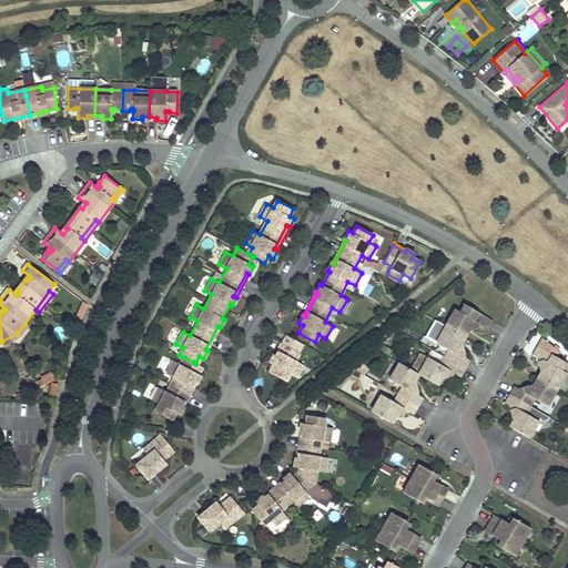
[(455,307),(445,325),(463,335),(468,325),(473,328),(483,324),(486,326),(490,318),(470,307),(466,314),(455,307)]
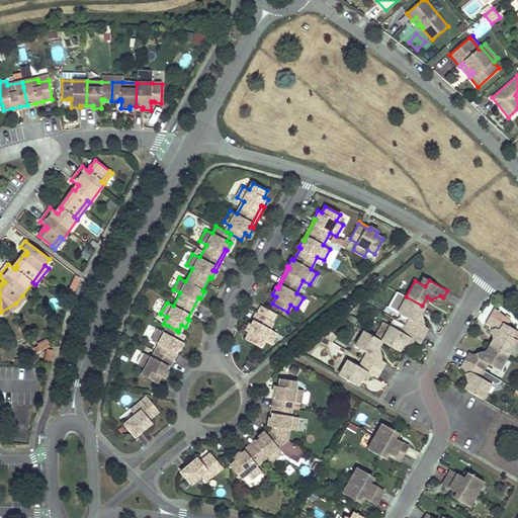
[(25,297),(22,295),(15,304),(1,312),(0,312),(0,315),(3,316),(18,307),(25,297)]
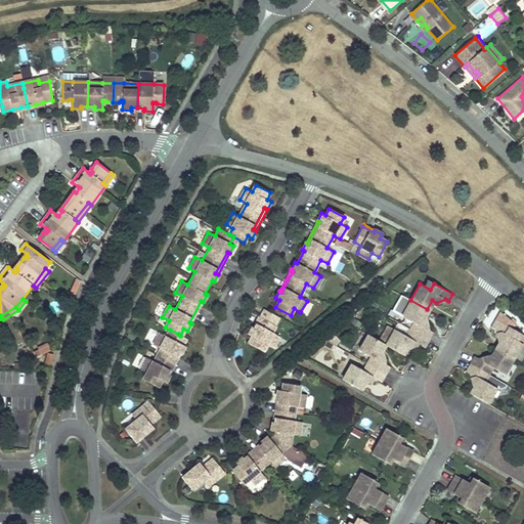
[(412,320),(408,329),(427,339),(431,331),(428,329),(427,318),(423,316),(427,309),(410,300),(402,314),(412,320)]
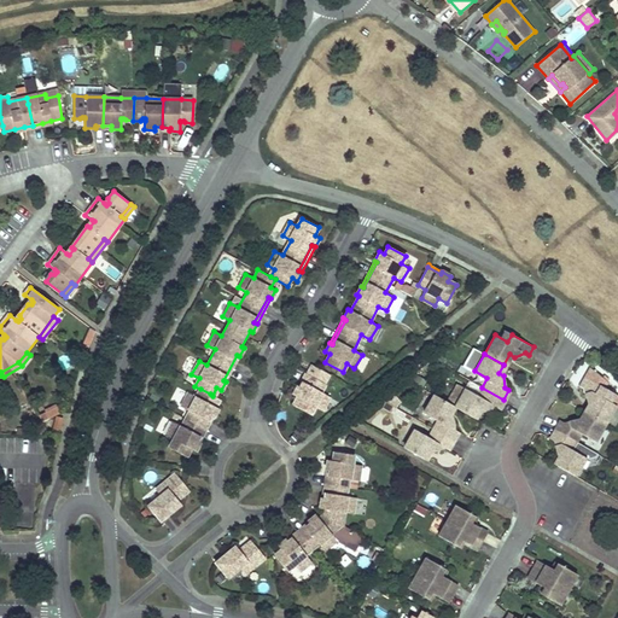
[(239,356),(237,355),(223,380),(226,382),(239,356)]
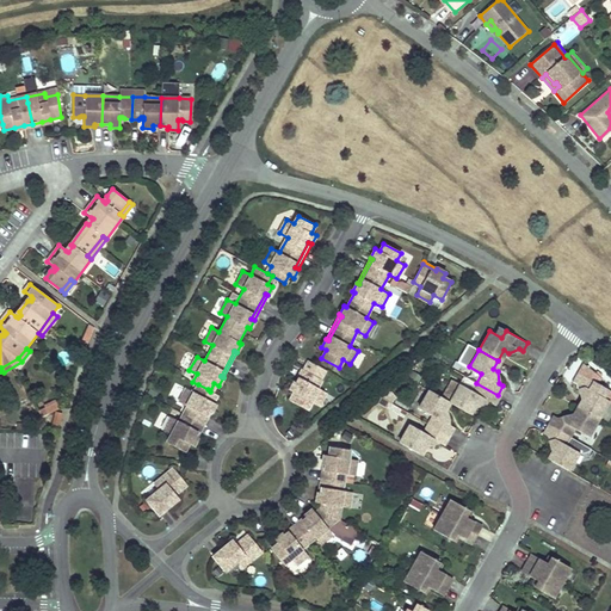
[(303,370),(301,369),(294,381),(296,383),(303,370)]
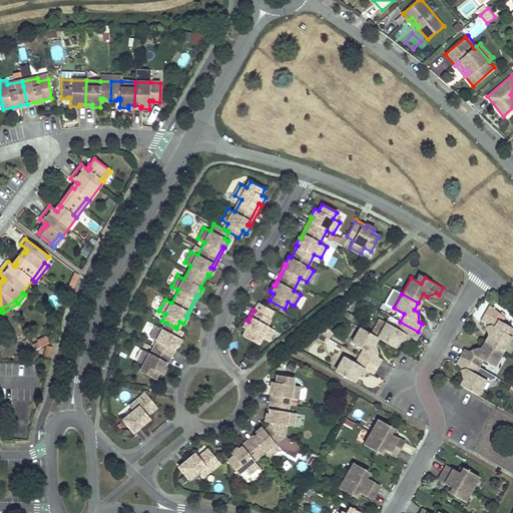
[(270,319),(254,311),(248,322),(246,320),(242,328),(246,330),(242,336),(257,344),(261,338),(267,341),(273,330),(266,326),(270,319)]
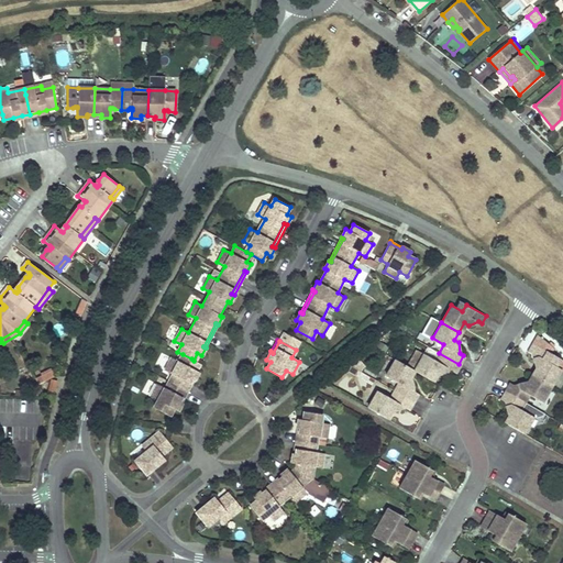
[(537,366),(532,375),(551,386),(561,370),(549,363),(553,355),(533,344),(529,352),(531,354),(533,364),(537,366)]
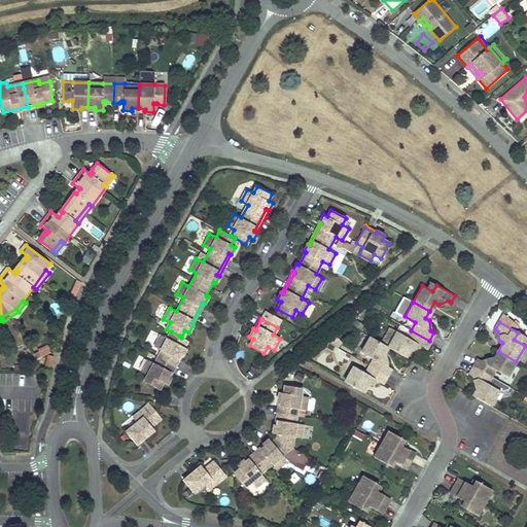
[(411,330),(408,336),(389,325),(380,343),(386,346),(387,347),(405,356),(409,349),(412,350),(423,346),(425,347),(429,341),(411,330)]
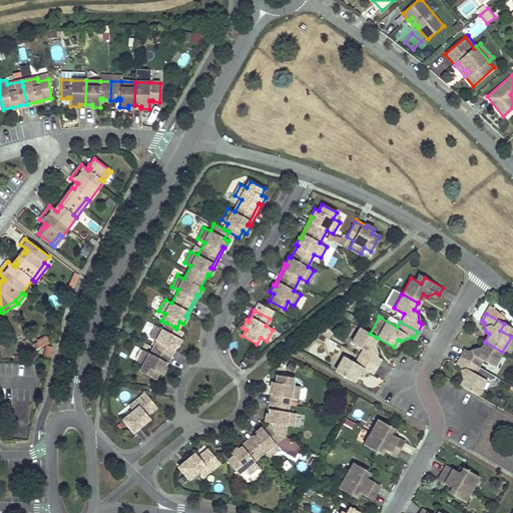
[(143,365),(139,371),(155,380),(159,374),(161,375),(165,368),(163,366),(174,346),(177,347),(180,340),(177,337),(180,331),(176,329),(174,327),(166,323),(162,330),(156,326),(150,338),(157,342),(150,354),(143,350),(137,362),(143,365)]
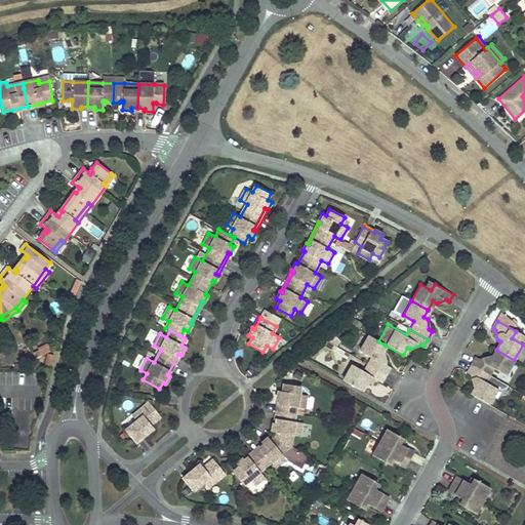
[(340,342),(333,333),(325,340),(336,347),(340,342)]
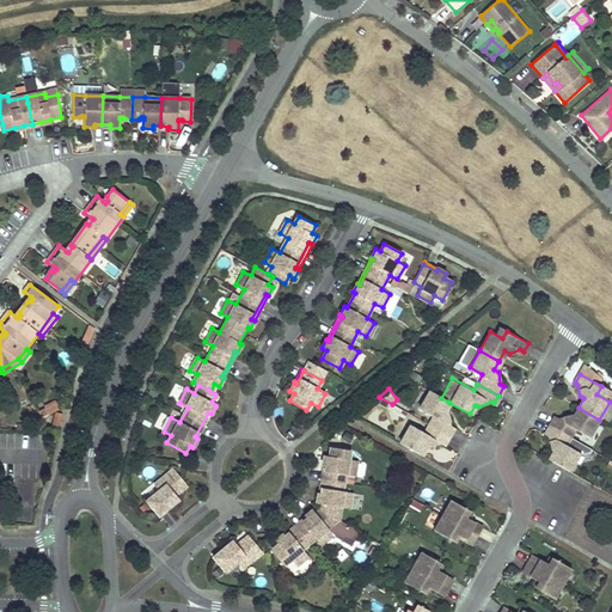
[(432,415),(426,423),(447,436),(452,427),(450,426),(448,414),(444,410),(448,402),(441,398),(428,391),(418,408),(432,415)]
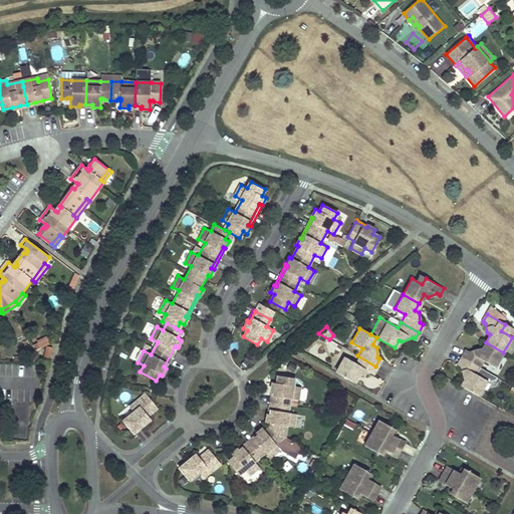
[(50,343),(47,336),(35,343),(36,344),(39,349),(50,343)]
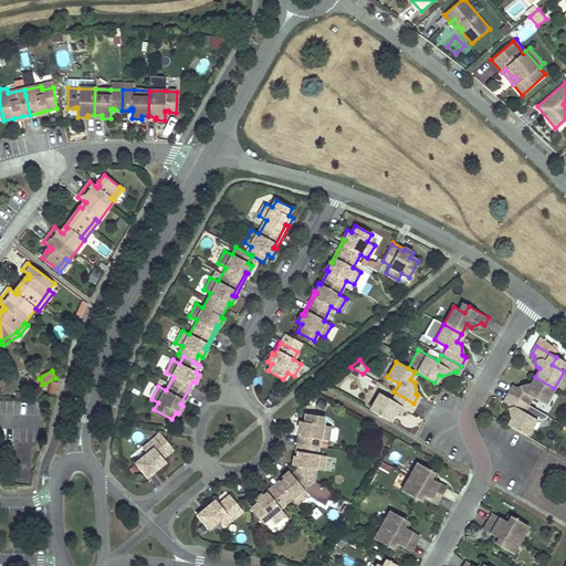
[(513,387),(509,394),(528,405),(533,398),(545,405),(554,388),(535,377),(530,387),(526,385),(515,388),(513,387)]
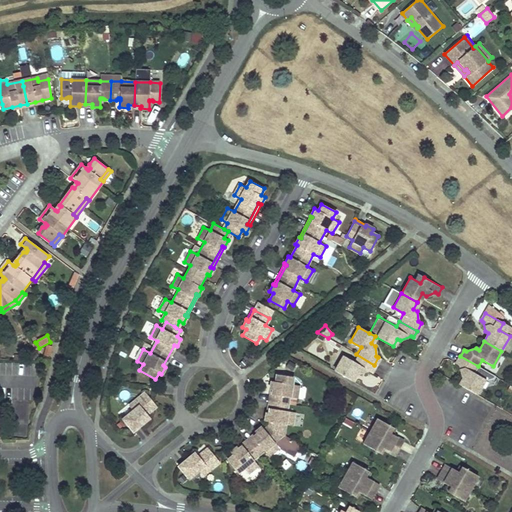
[(49,357),(52,346),(46,345),(44,356),(49,357)]
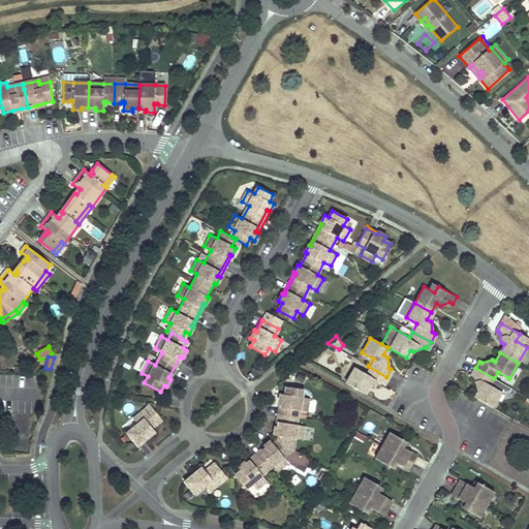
[(168,377),(170,379),(183,358),(180,356),(168,377)]
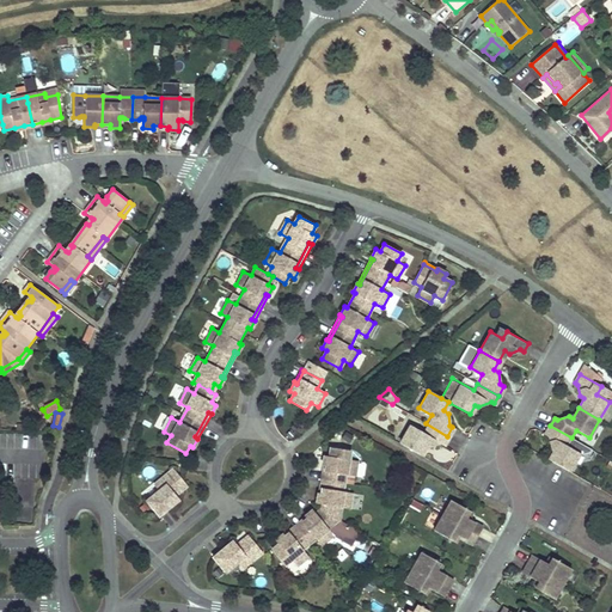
[(410,423),(399,442),(418,454),(424,444),(429,446),(440,442),(444,444),(447,436),(426,423),(422,432),(410,423)]
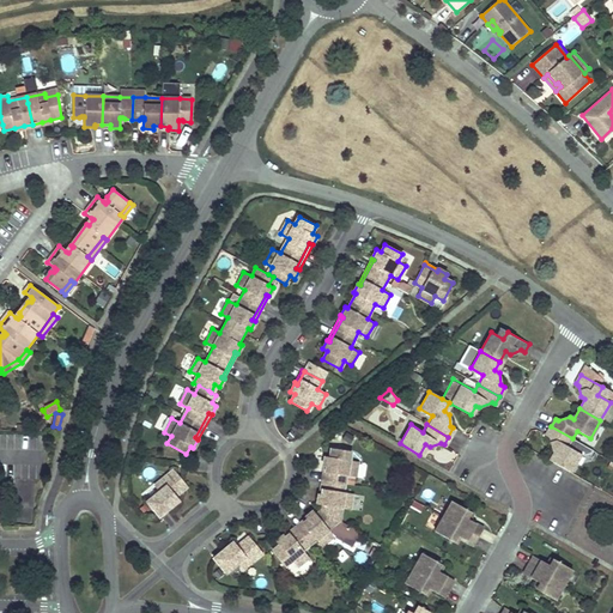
[(582,456),(590,451),(592,449),(572,438),(551,426),(546,435),(548,437),(551,448),(556,451),(551,460),(571,472),(581,455),(582,456)]
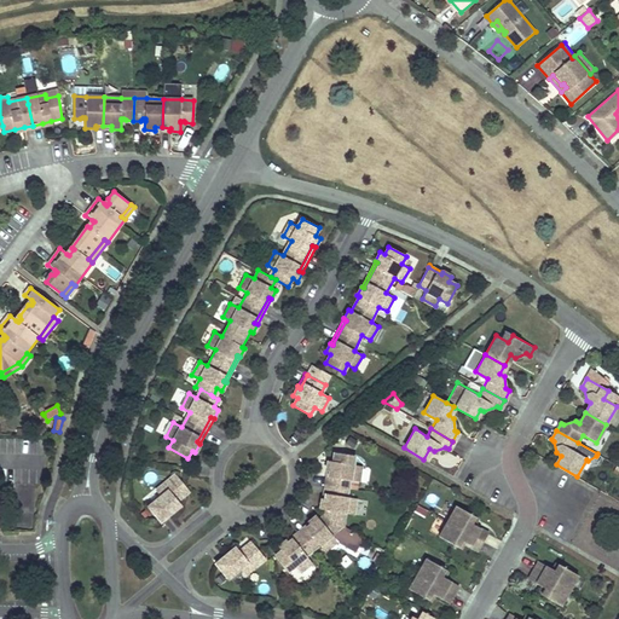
[(356,456),(335,452),(334,462),(329,461),(328,470),(330,470),(327,499),(323,499),(322,509),(324,509),(324,515),(345,527),(347,513),(356,514),(358,499),(348,497),(351,480),(360,481),(363,466),(354,464),(356,456)]
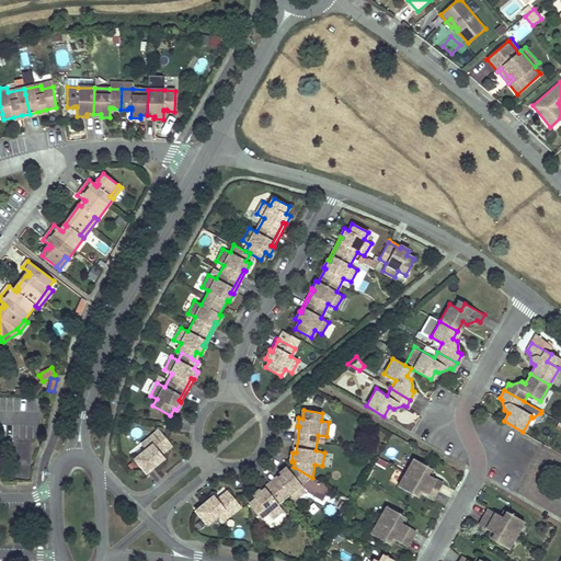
[(162,453),(172,444),(159,430),(149,438),(153,444),(148,449),(137,459),(148,471),(156,466),(153,464),(156,461),(158,464),(165,456),(162,453)]
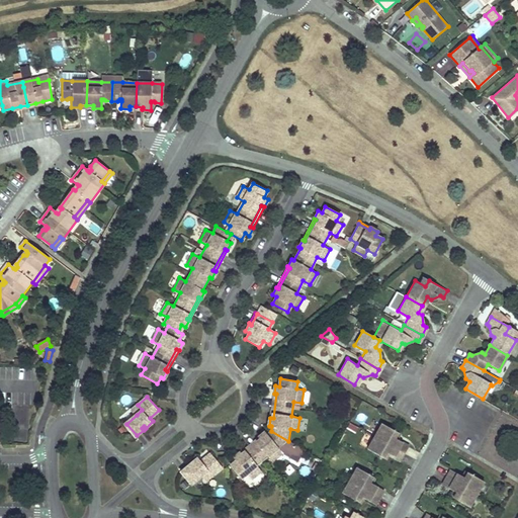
[(142,410),(138,405),(133,410),(137,415),(142,410)]
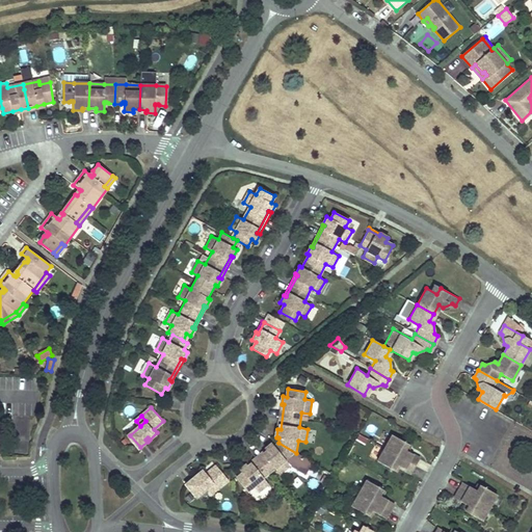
[(408,444),(392,434),(384,448),(416,466),(420,458),(407,451),(405,450),(408,444)]
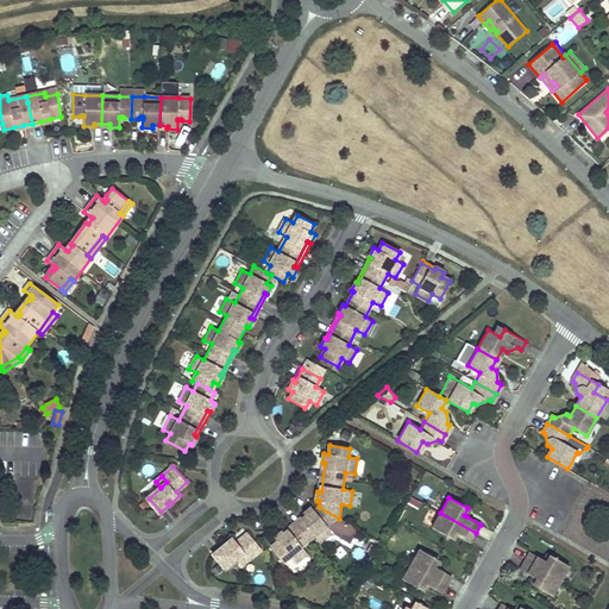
[(339,519),(319,507),(313,512),(312,509),(303,515),(306,518),(283,534),(281,532),(274,538),(276,541),(269,547),(281,563),(288,557),(294,564),(306,554),(301,547),(314,538),(320,545),(332,535),(350,546),(359,531),(339,519)]
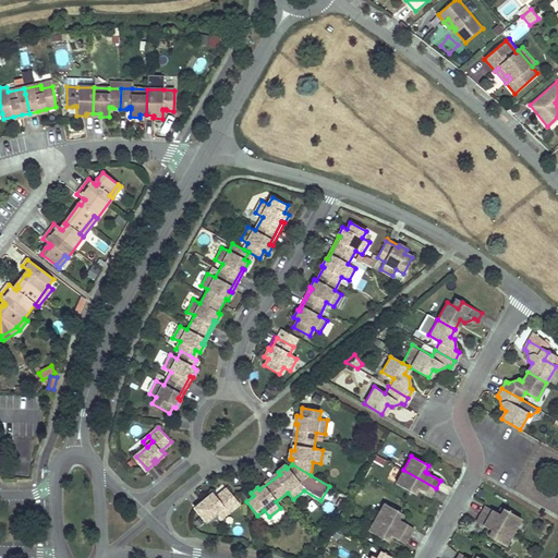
[(436,488),(403,470),(396,484),(413,494),(416,488),(419,489),(432,497),(436,488)]
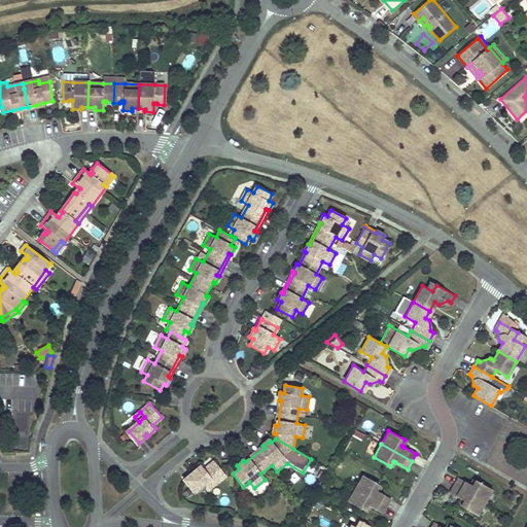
[(265,448),(262,446),(243,460),(245,462),(265,448)]
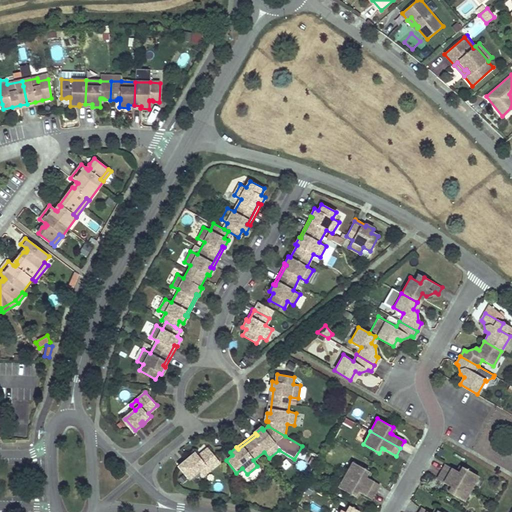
[(180,466),(189,478),(200,470),(205,465),(210,470),(219,462),(208,449),(199,456),(196,453),(188,459),(190,461),(187,463),(186,461),(180,466)]
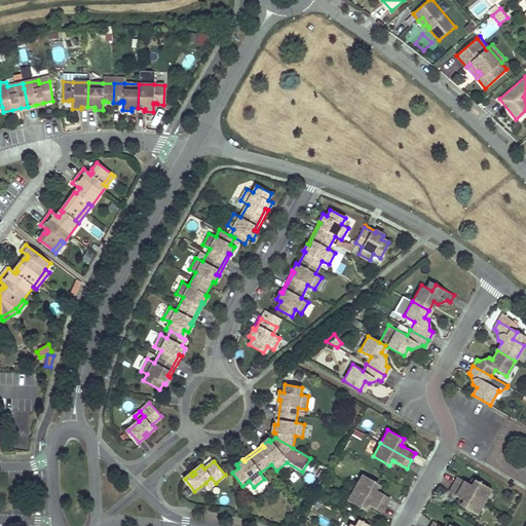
[(379,484),(363,475),(355,488),(386,505),(390,498),(378,491),(376,490),(379,484)]
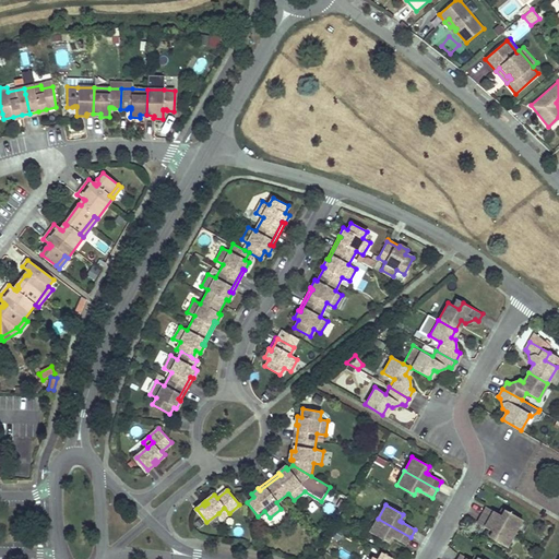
[(522,520),(504,510),(501,515),(499,514),(486,507),(482,515),(514,534),(522,520)]
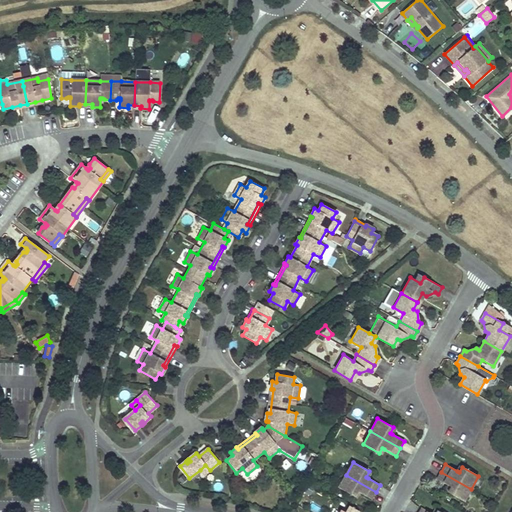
[(205,465),(200,470),(204,475),(210,470),(205,465)]
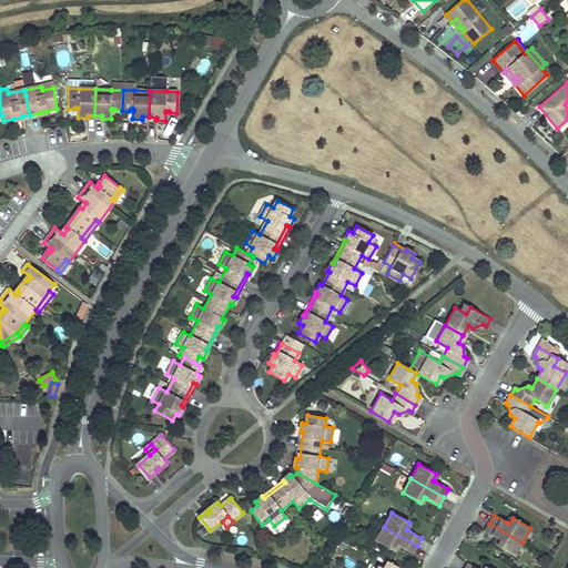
[(523,543),(489,524),(485,531),(497,539),(500,540),(497,547),(515,557),(523,543)]
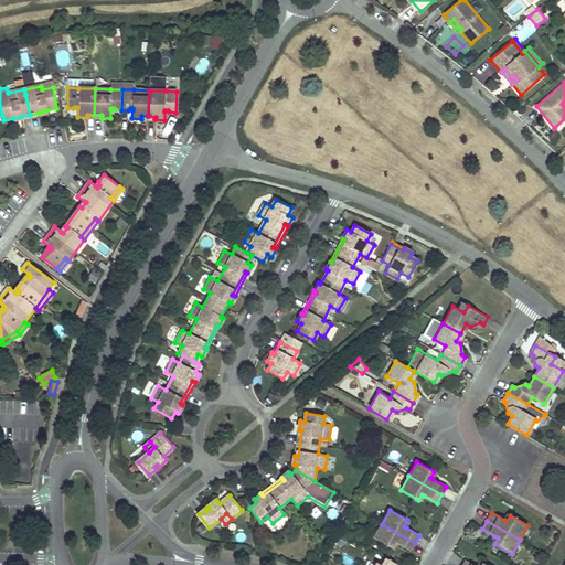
[(415,543),(382,524),(373,539),(392,548),(395,543),(397,544),(411,552),(415,543)]
